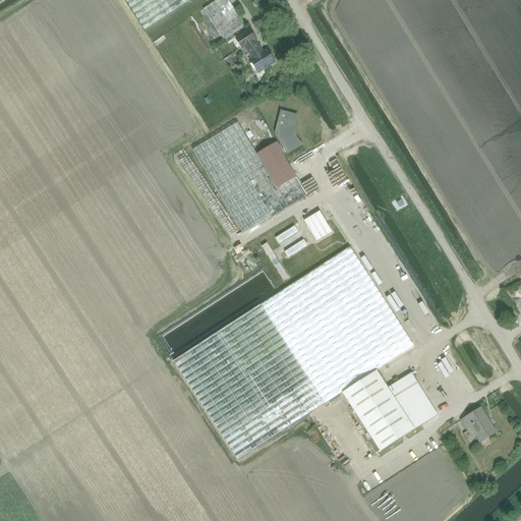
[(124,0),(145,31),(190,0),(124,0)]
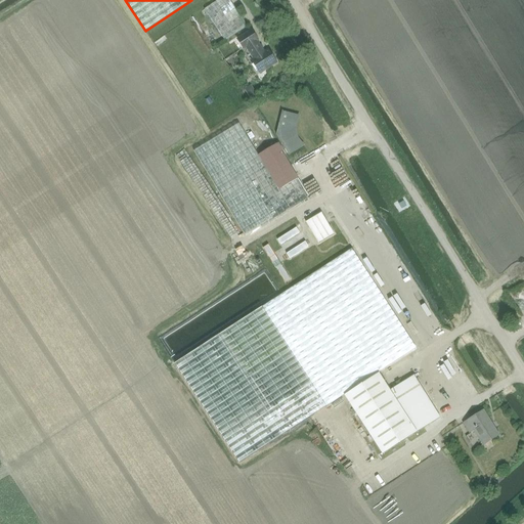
[(217,0),(204,9),(224,41),(247,26),(229,0),(217,0)]
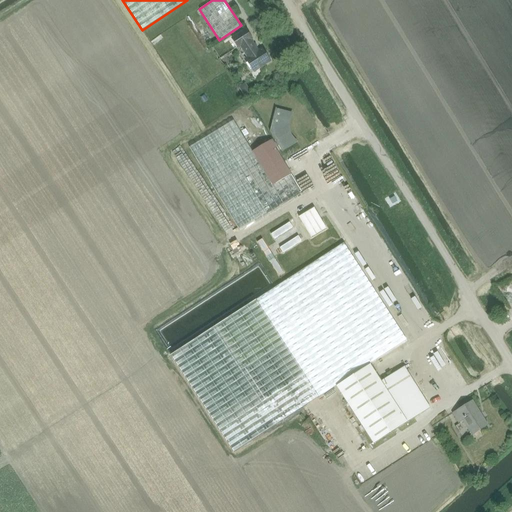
[(258,52),(250,41),(251,40),(245,30),(232,39),(238,49),(240,48),(248,59),(246,60),(254,72),(270,62),(262,49),(258,52)]
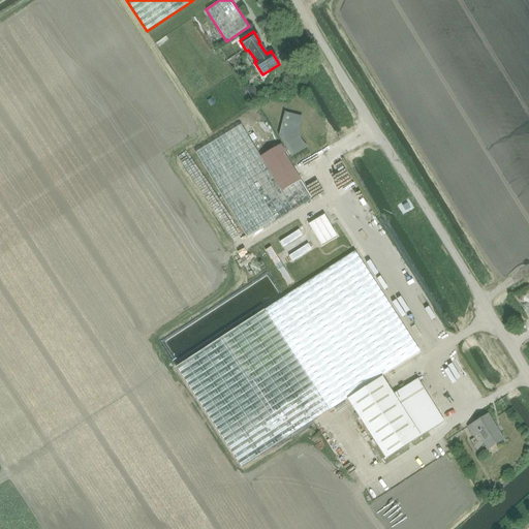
[(257,110),(247,116),(250,121),(260,115),(257,110)]
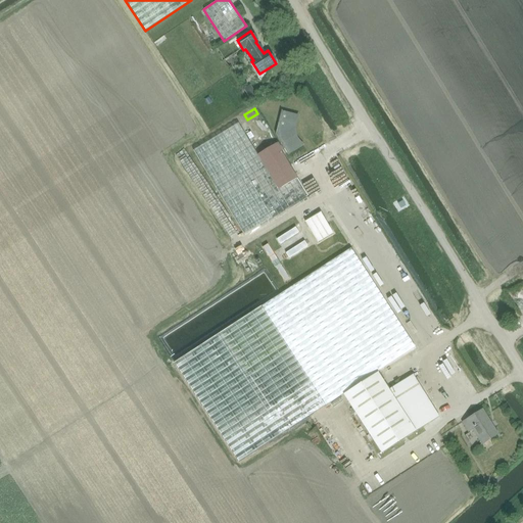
[(282,111),(276,134),(288,154),(289,154),(288,153),(302,145),(299,141),(297,139),(296,136),(295,134),(294,135),(293,129),(295,129),(295,127),(295,124),(296,121),(298,116),(282,112),(283,111),(282,111)]
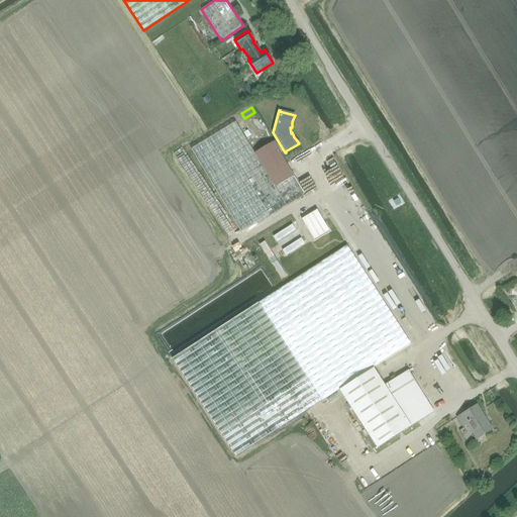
[(252,118),(246,121),(256,137),(263,134),(252,118)]
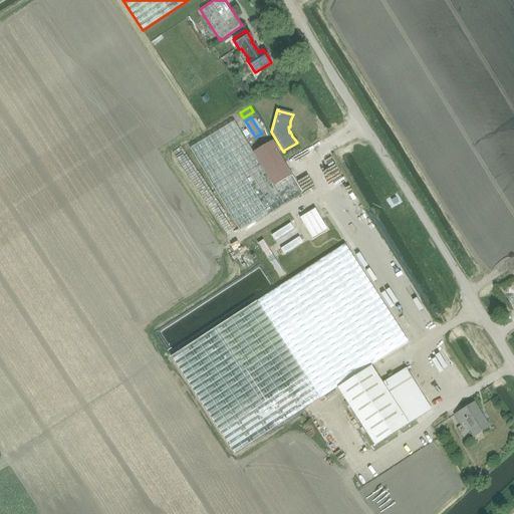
[(235,121),(191,149),(240,231),(284,204),(303,193),(292,176),(274,187),(253,153),(235,121)]
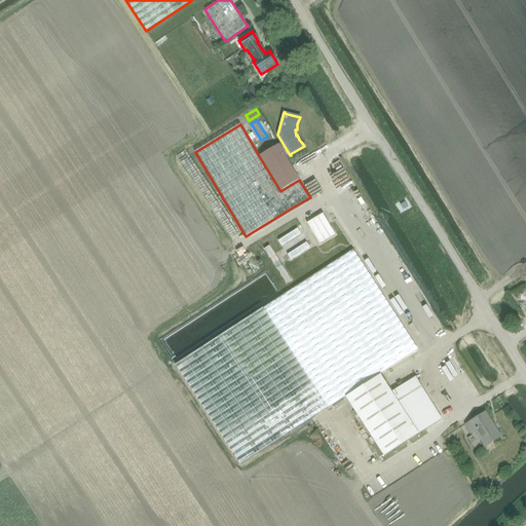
[(278,145),(259,156),(280,191),(299,180),(278,145)]
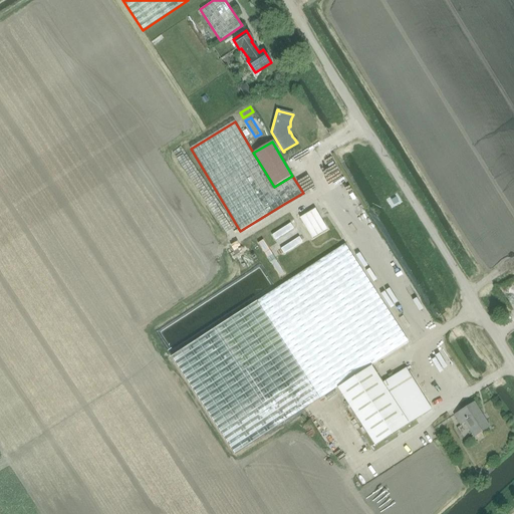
[(255,268),(307,242),(293,214),(241,239),(255,268)]
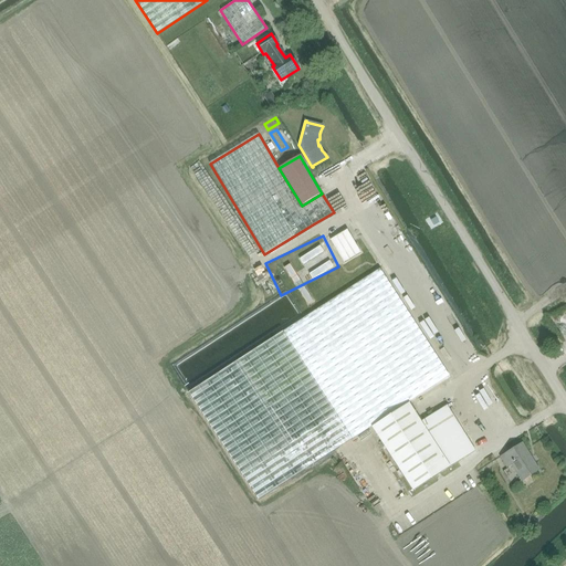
[(379,268),(282,332),(352,439),(370,427),(389,415),(409,402),(450,375),(379,268)]
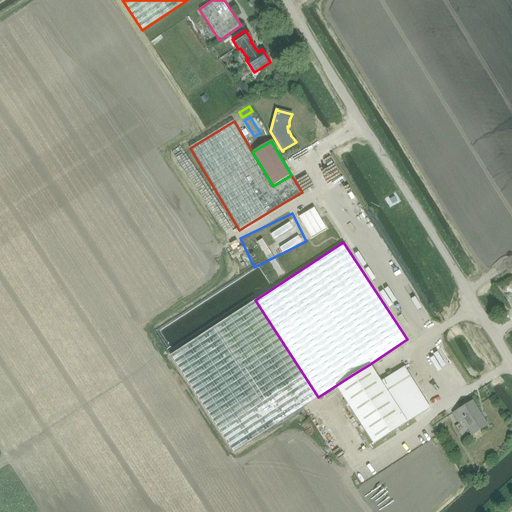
[(205,274),(220,300),(237,291),(231,279),(229,280),(220,265),(205,274)]
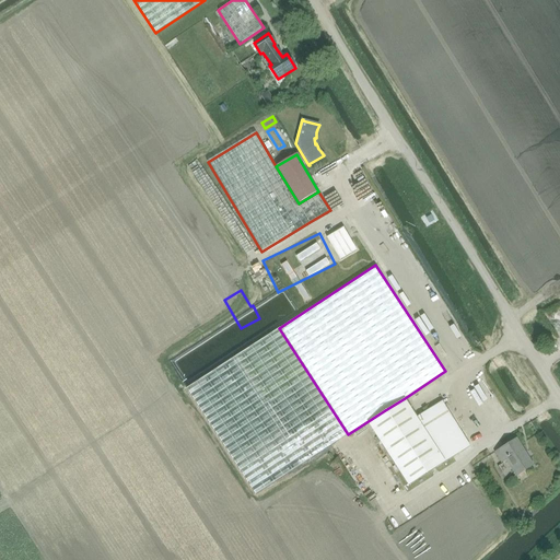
[(279,328),(187,388),(256,494),(348,434),(279,328)]
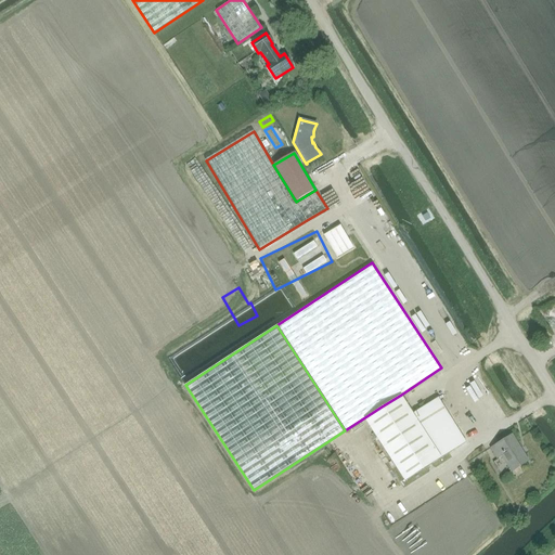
[(382,407),(363,418),(405,482),(441,459),(412,413),(413,412),(401,395),(382,407)]
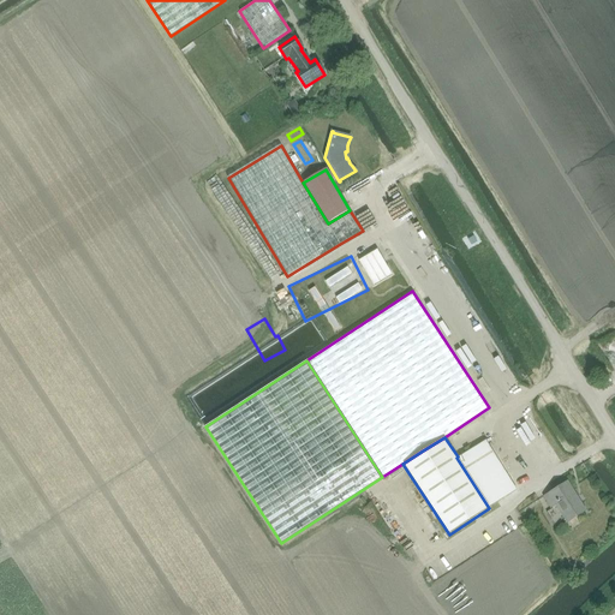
[(485,439),(458,457),(490,507),(502,500),(518,489),(485,439)]
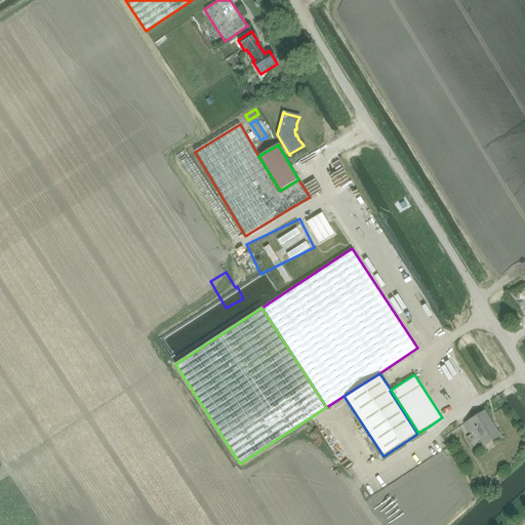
[(499,436),(496,430),(484,411),(469,421),(465,425),(471,433),(475,431),(484,446),(499,436)]
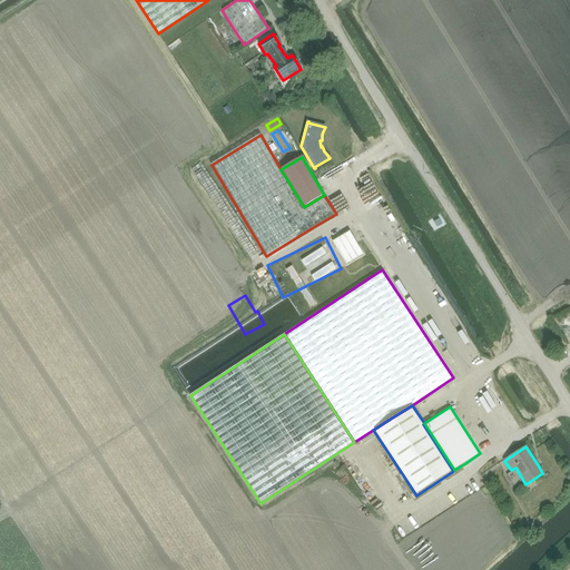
[(357,457),(346,464),(364,493),(376,484),(357,457)]
